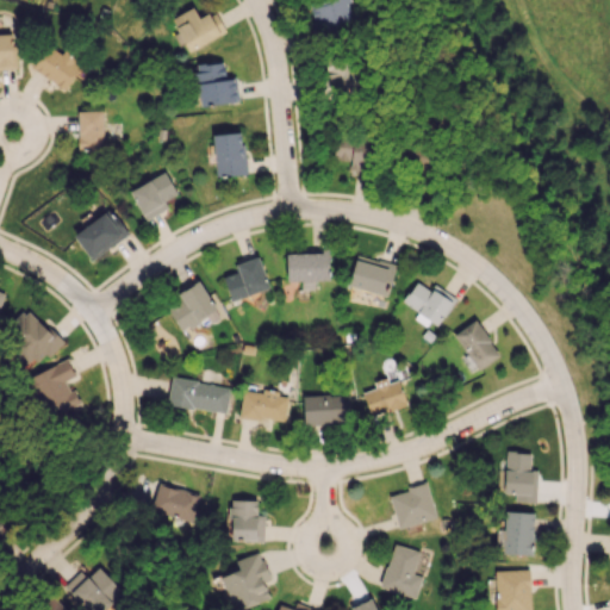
[(316,35),(355,25),(350,1),(349,2),(349,0),(318,0),(321,5),(310,7),(316,35)]
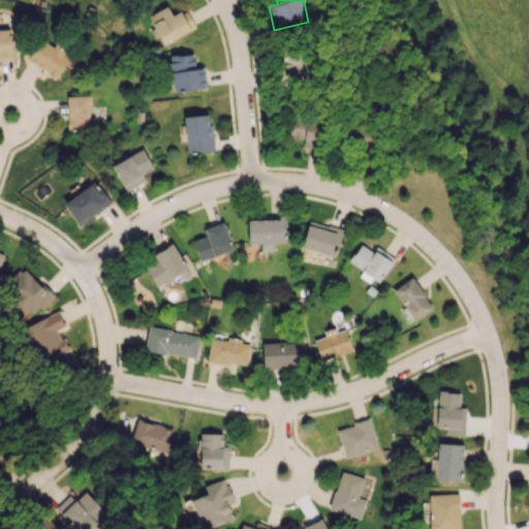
[(195,28),(185,8),(172,16),(166,6),(148,16),(163,44),(195,28)]
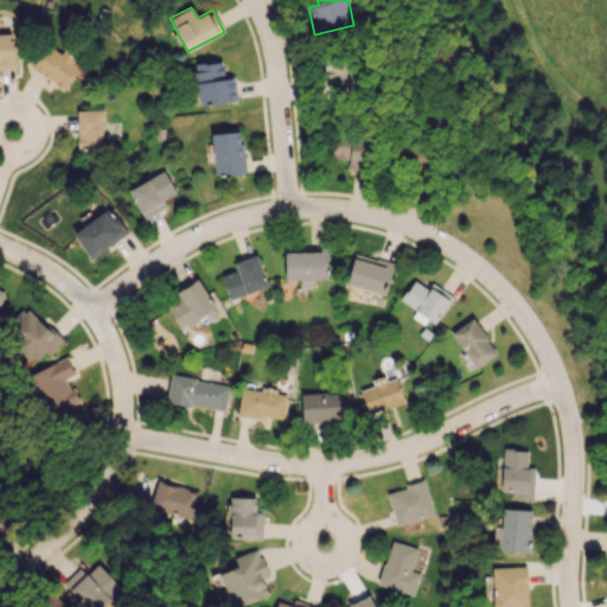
[(0,68),(16,68),(13,31),(0,31),(0,68)]
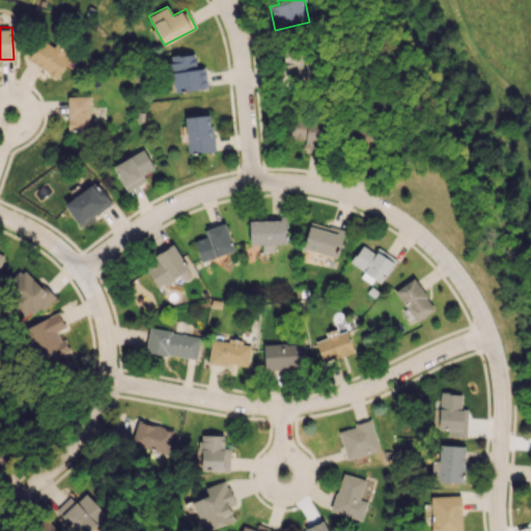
[(71,56),(43,36),(27,58),(55,78),(71,56)]
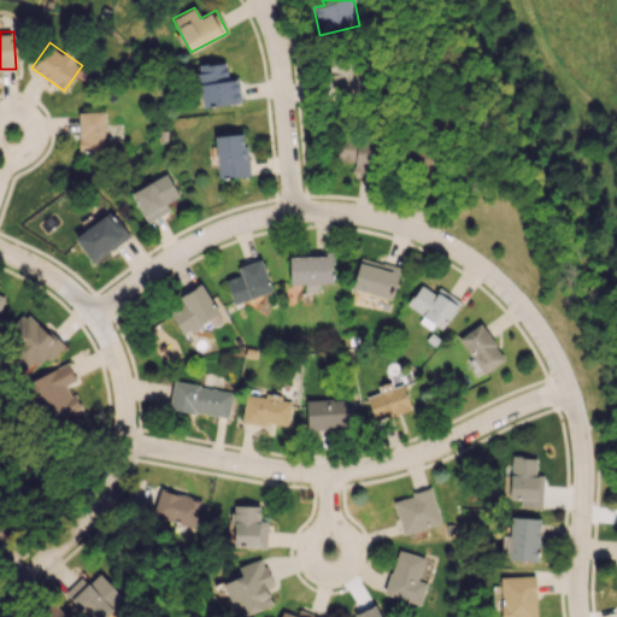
[(354,60),(323,62),(325,95),(356,94),(354,60)]
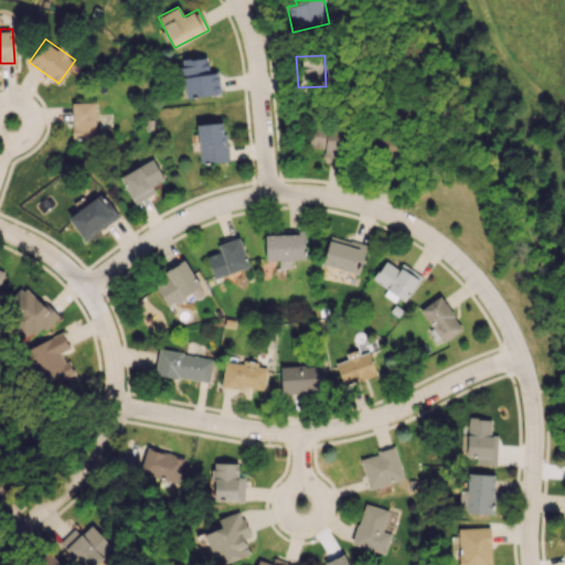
[(184,98),(219,94),(216,72),(208,73),(206,56),(180,60),(184,98)]
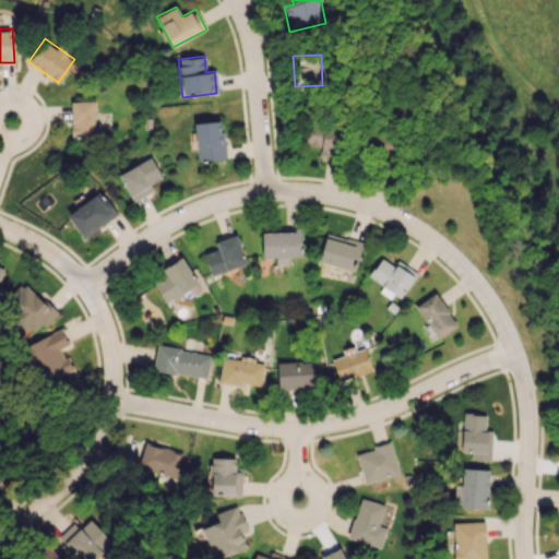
[(70,102),(71,138),(95,138),(94,102),(70,102)]
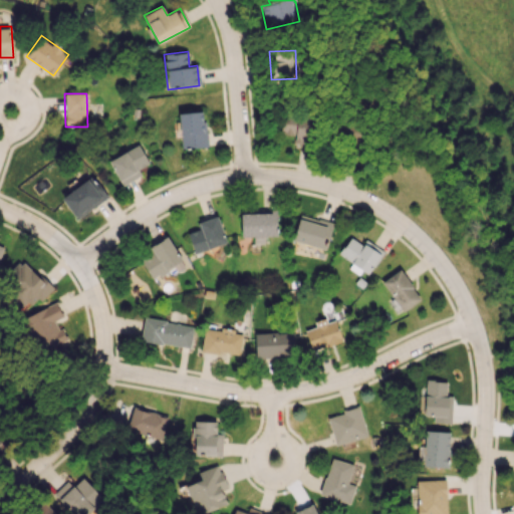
[(179,112),(181,149),(206,148),(204,111),(179,112)]
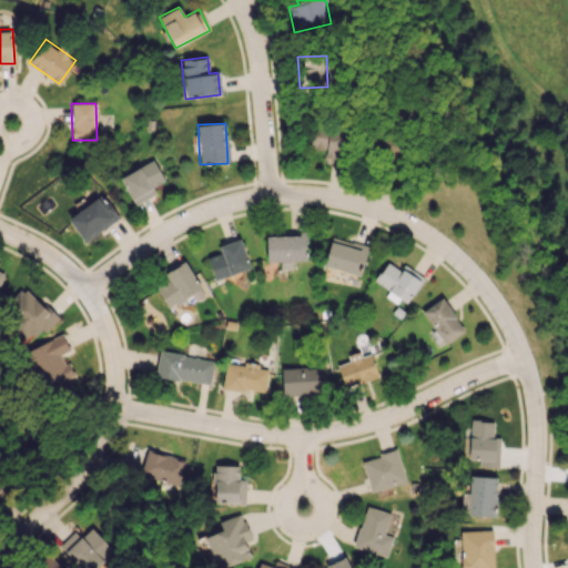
[(310,148),(326,150),(325,158),(342,160),(344,130),(312,127),(310,148)]
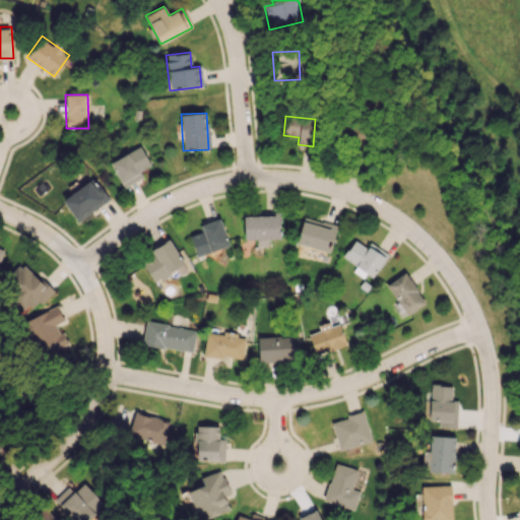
[(142,178),(139,171),(149,166),(141,147),(110,161),(122,187),(142,178)]
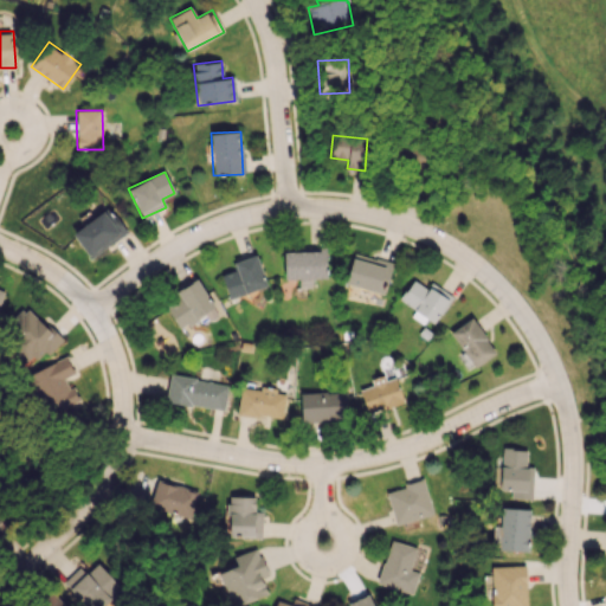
[(90,258),(126,232),(108,207),(72,233),(90,258)]
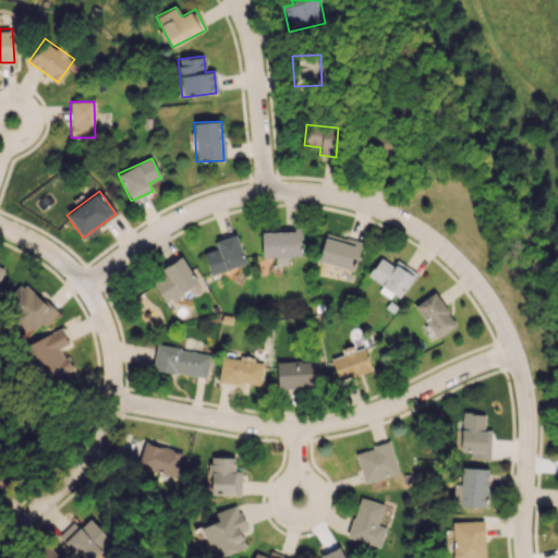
[(262,256),(275,256),(276,265),(287,264),(287,256),(301,256),(301,230),(261,230),(262,256)]
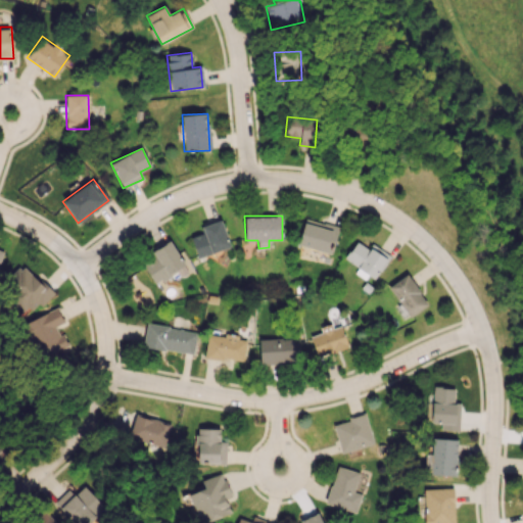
[(339,228),(305,218),(297,244),(331,254),(339,228)]
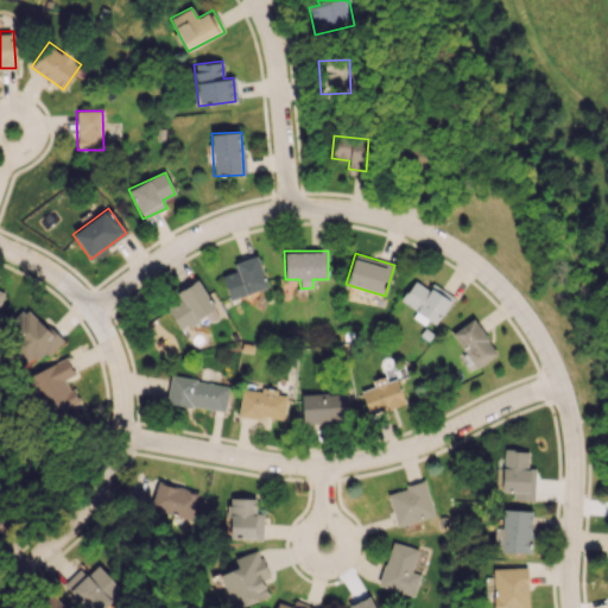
[(229,299),(267,286),(257,254),(234,263),(236,271),(221,276),(229,299)]
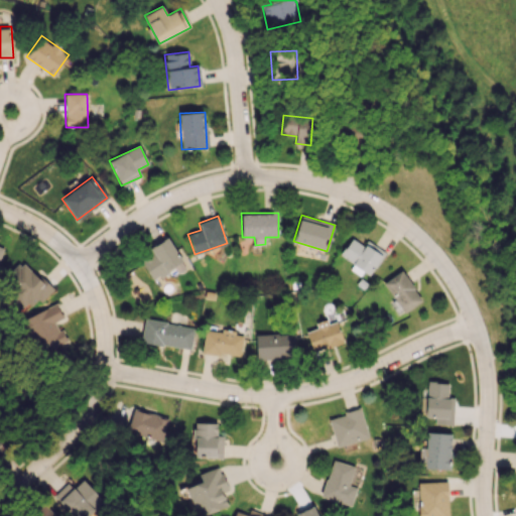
[(182,262),(167,237),(150,247),(154,253),(141,261),(152,280),(182,262)]
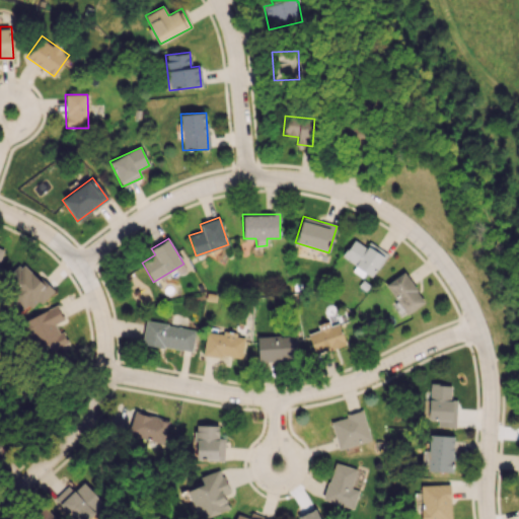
[(372,279),(386,251),(368,242),(366,246),(352,239),(343,258),(355,265),(353,270),(372,279)]
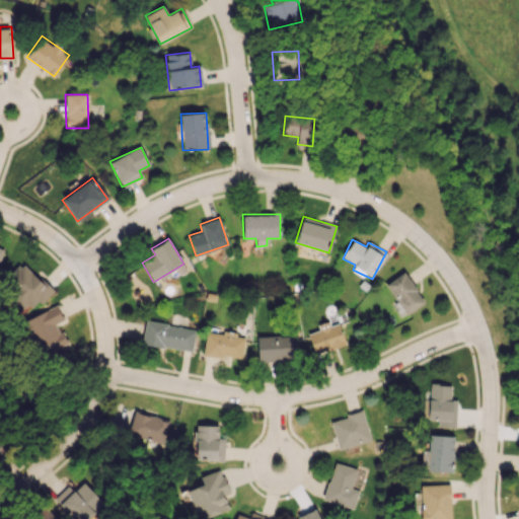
[(6,297),(21,311),(27,304),(33,310),(53,290),(22,262),(4,281),(13,290),(6,297)]
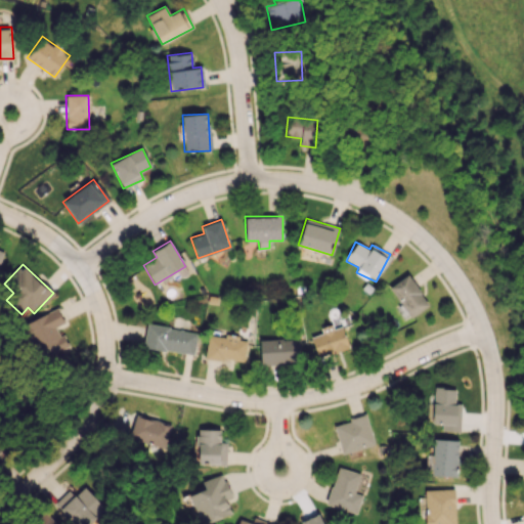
[(389,287),(409,317),(429,305),(407,274),(389,287)]
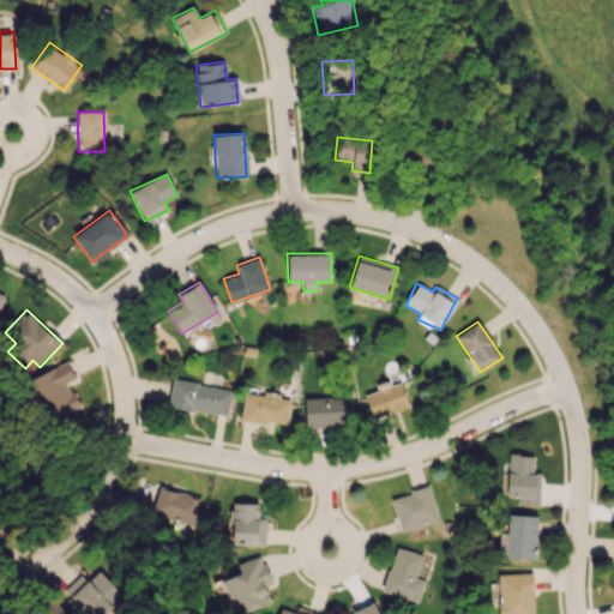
[(74,378),(67,361),(29,378),(48,425),(80,410),(67,381),(74,378)]
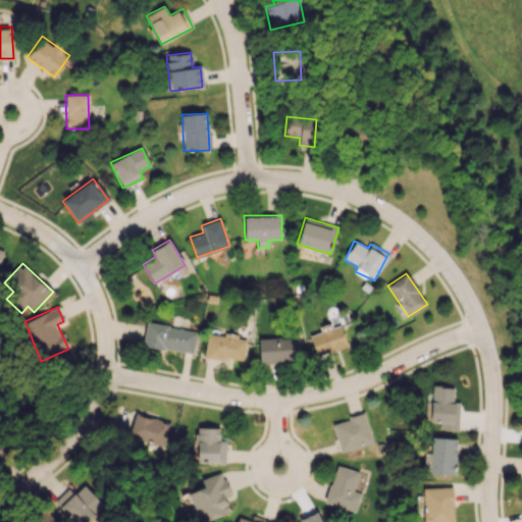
[(316,356),(348,346),(341,321),(319,327),(321,332),(310,335),(316,356)]
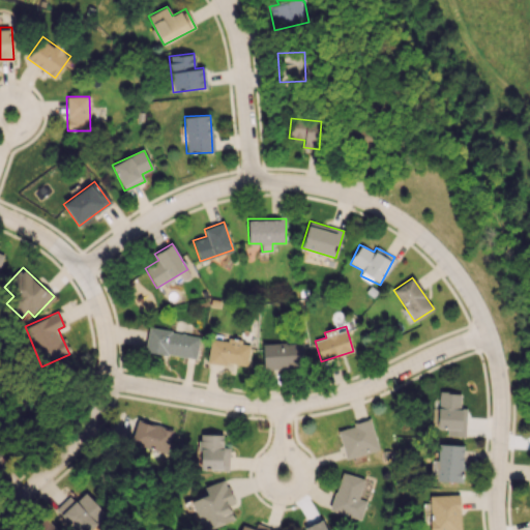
[(196,358),(199,334),(148,328),(145,351),(196,358)]
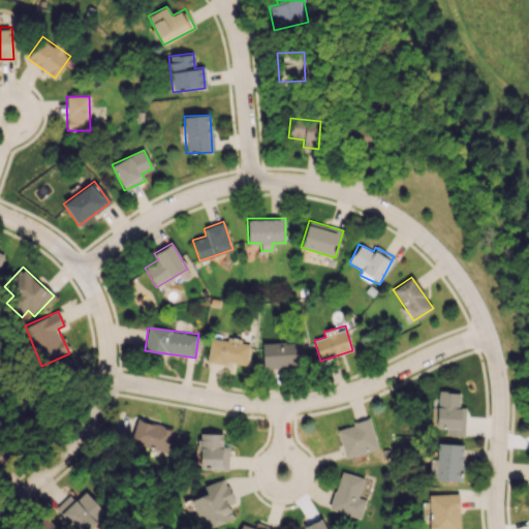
[(209,338),(207,362),(247,366),(250,341),(226,339),(226,340),(209,338)]
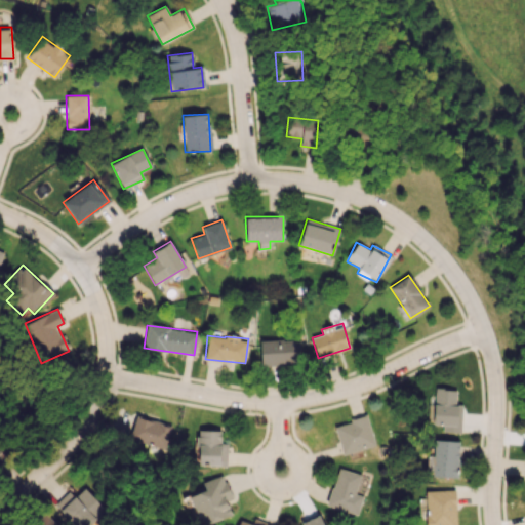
[(260,365),(301,364),(300,338),(259,339),(260,365)]
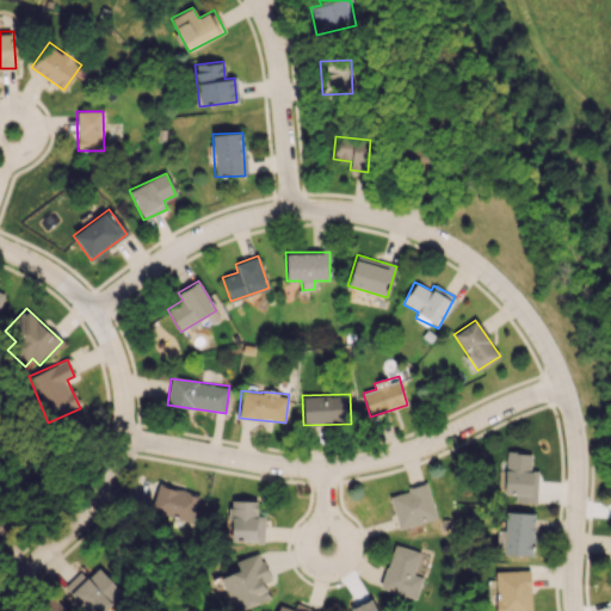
[(536,503),(537,470),(530,470),(531,452),(505,452),(504,493),(514,494),(514,503),(536,503)]
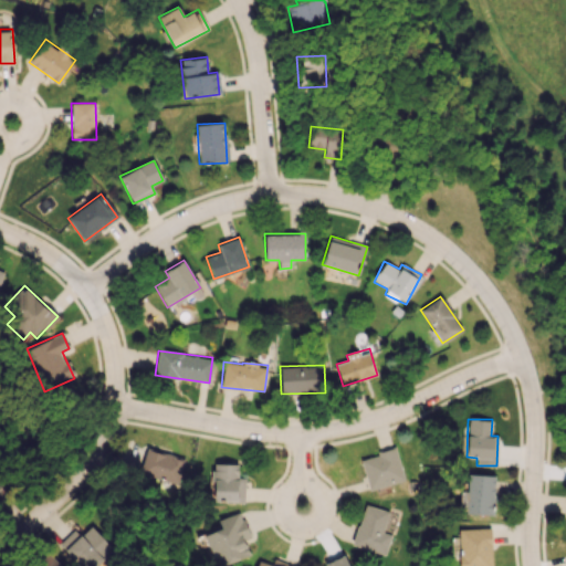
[(139,474),(178,484),(185,458),(146,448),(139,474)]
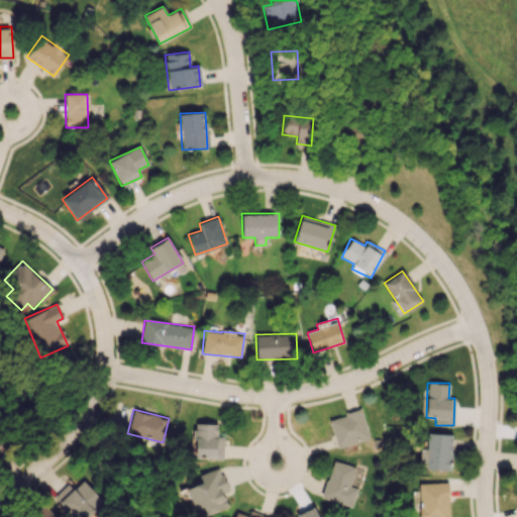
[(370,438),(362,410),(328,418),(336,447),(370,438)]
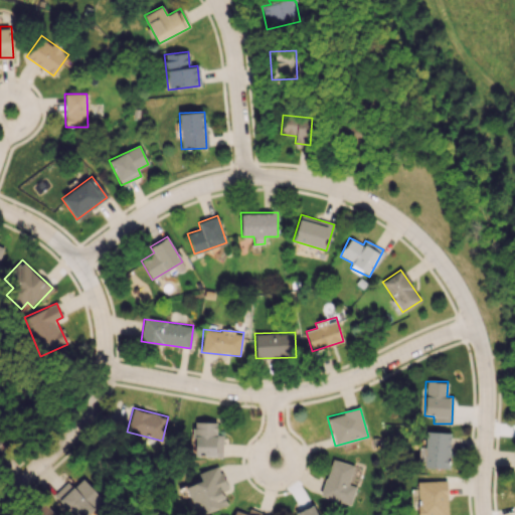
[(222,457),(222,435),(216,435),(216,421),(194,421),(194,456),(222,457)]
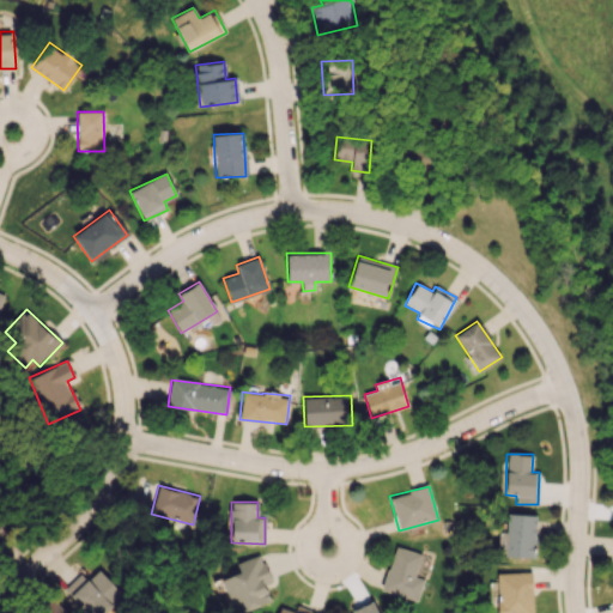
[(0,539),(14,525),(0,510),(0,539)]
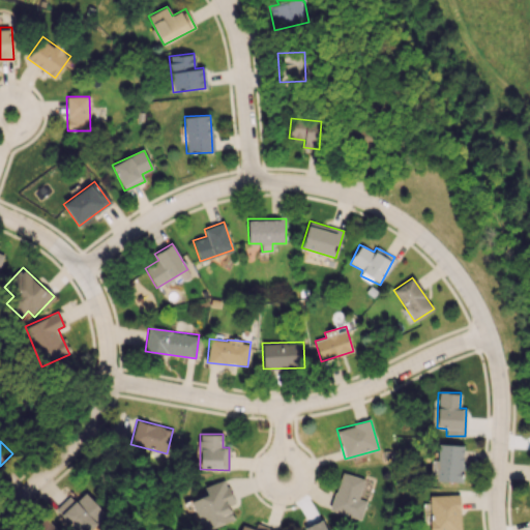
[(462,480),(464,445),(438,444),(437,460),(431,460),(430,479),(462,480)]
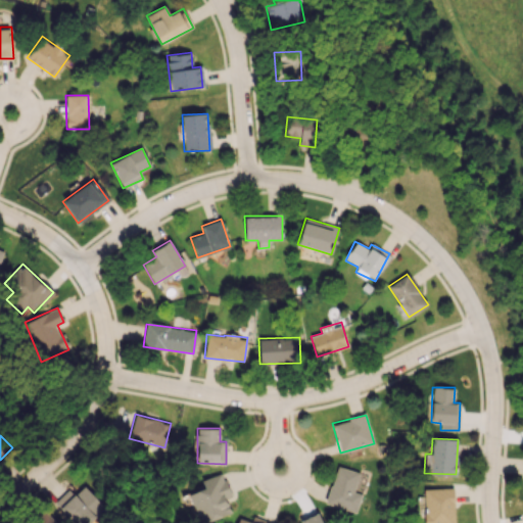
[(348,510),(359,472),(336,466),(325,504),(348,510)]
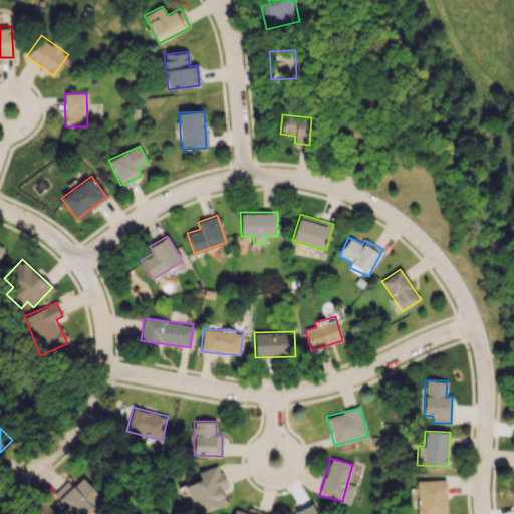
[(198,472),(201,480),(185,485),(195,513),(198,513),(227,504),(221,488),(226,486),(218,464),(198,472)]
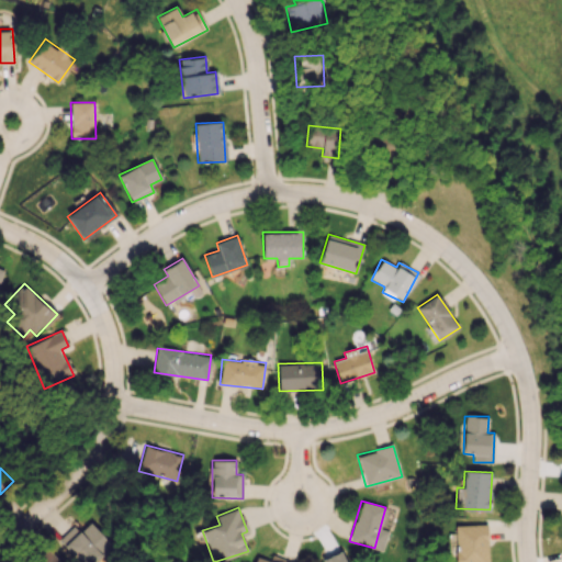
[(94,561),(113,546),(90,521),(64,546),(78,561),(94,561)]
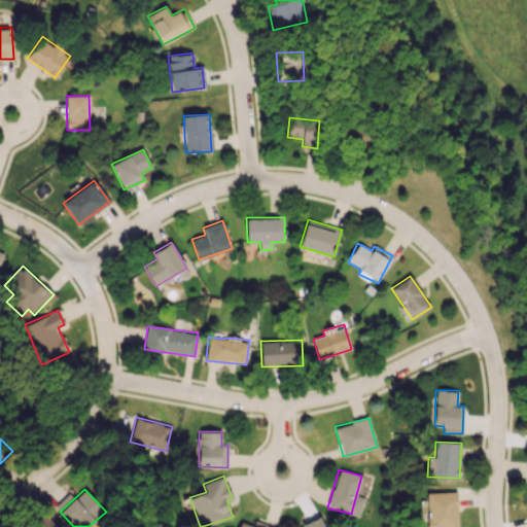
[(457,526),(456,492),(427,492),(427,526),(457,526)]
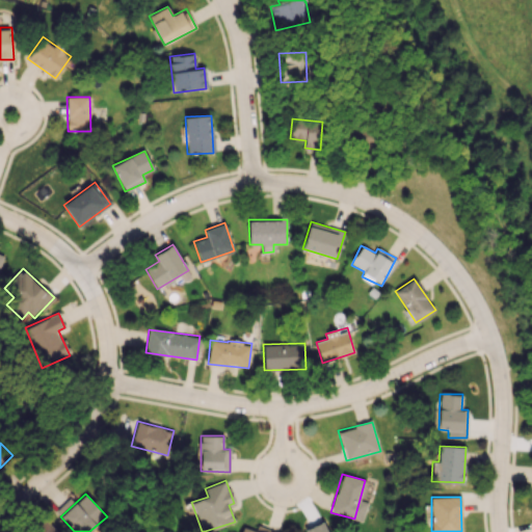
[(306,531),(327,531),(324,522),(304,529),(306,531)]
